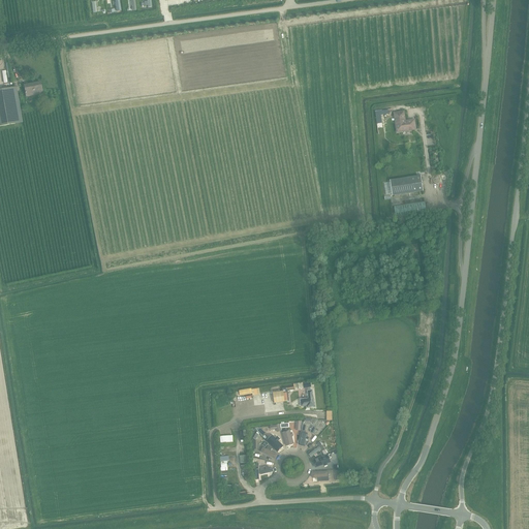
[(24,85),(26,96),(42,93),(40,82),(24,85)]
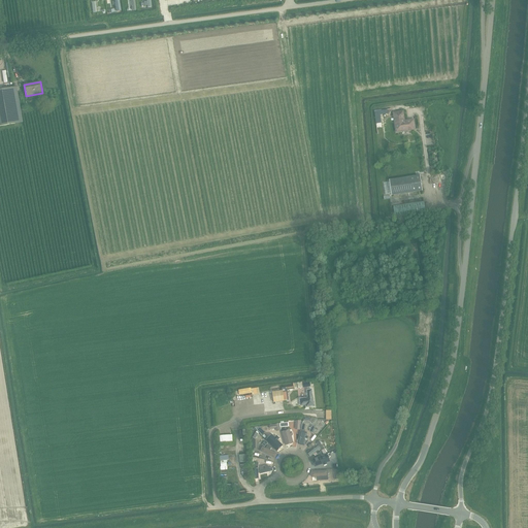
[(0,126),(23,122),(20,108),(17,87),(0,89),(0,126)]
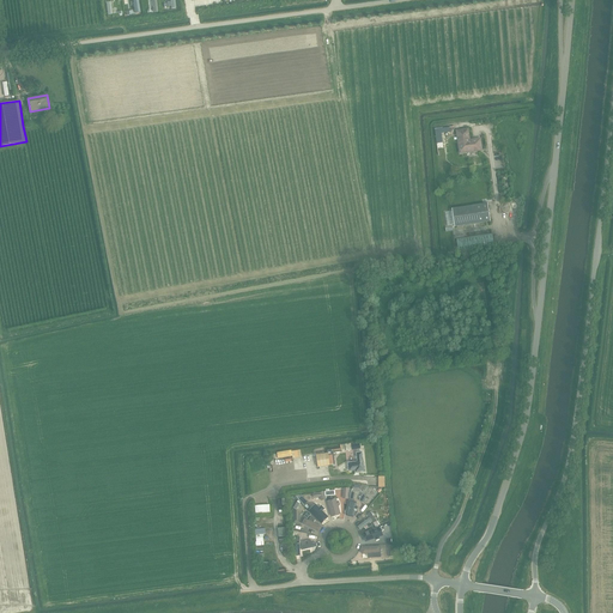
[(459,145),(459,147),(460,149),(460,152),(481,150),(480,140),(471,141),(468,139),(467,131),(457,132),(460,144),(459,145)]
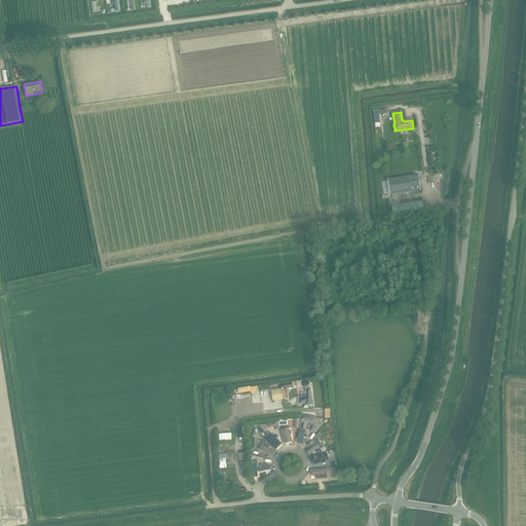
[(387,179),(390,194),(416,191),(421,190),(418,175),(387,179)]
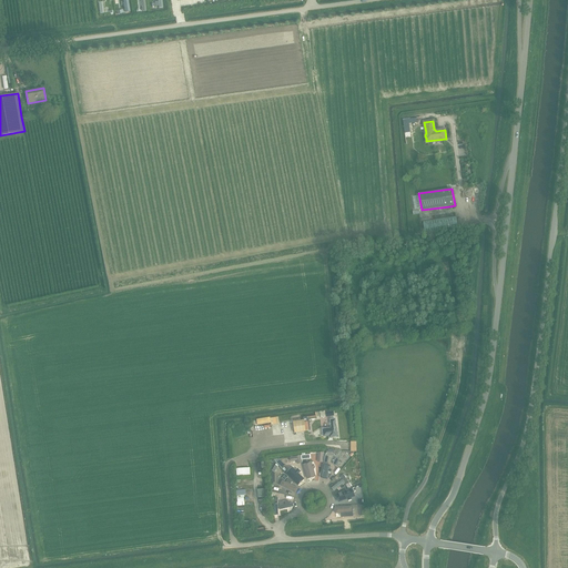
[(423,221),(425,234),(458,230),(456,216),(423,221)]
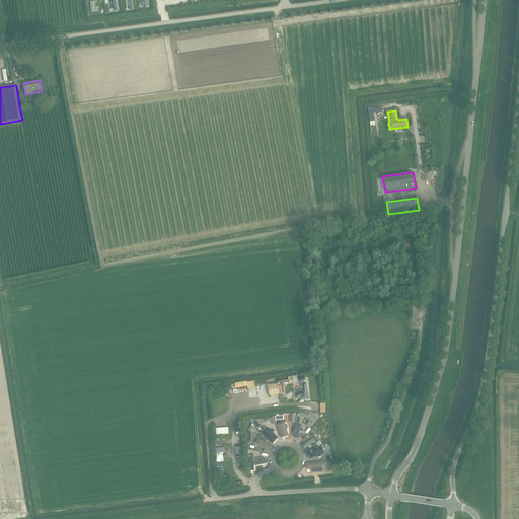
[(289,382),(289,380),(278,381),(280,394),(284,393),(282,383),(289,382)]
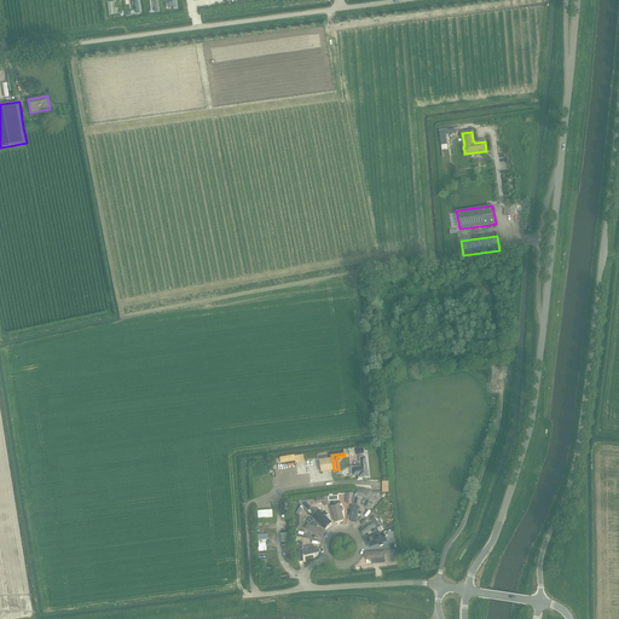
[(368,474),(365,457),(359,457),(360,467),(351,468),(352,475),(362,475),(362,476),(364,476),(364,475),(368,474)]
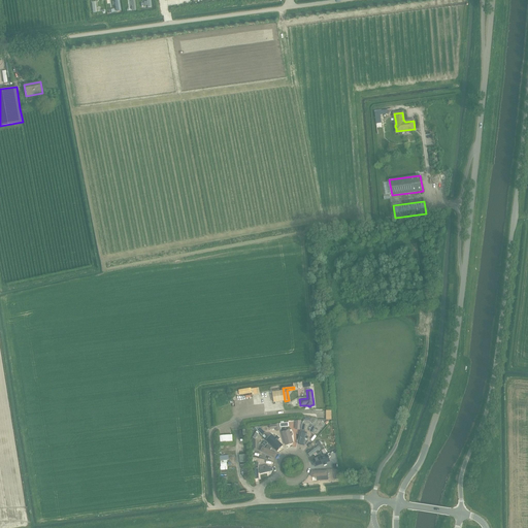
[(272,392),(274,402),(284,401),(283,391),(272,392)]
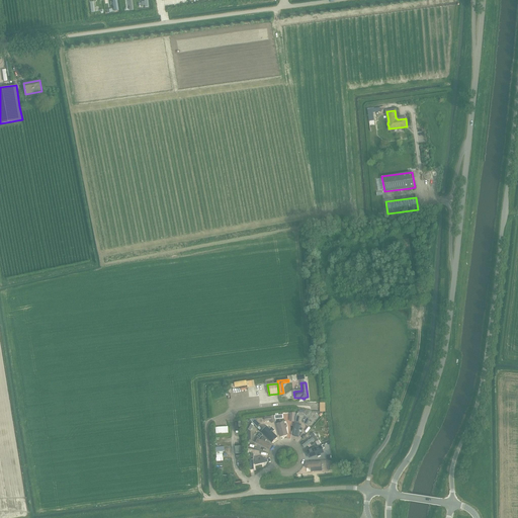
[(284,422),(276,423),(280,437),(288,435),(285,427),(286,427),(286,424),(285,424),(284,422)]
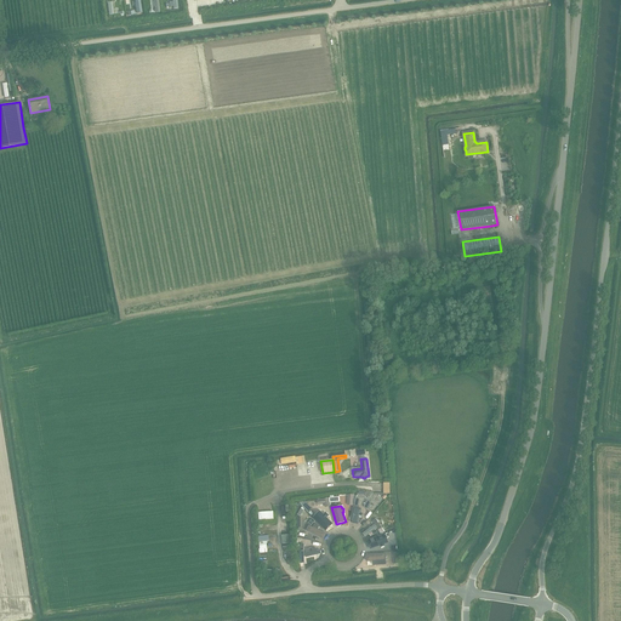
[(359,512),(355,511),(351,525),(358,528),(362,516),(358,514),(359,512)]
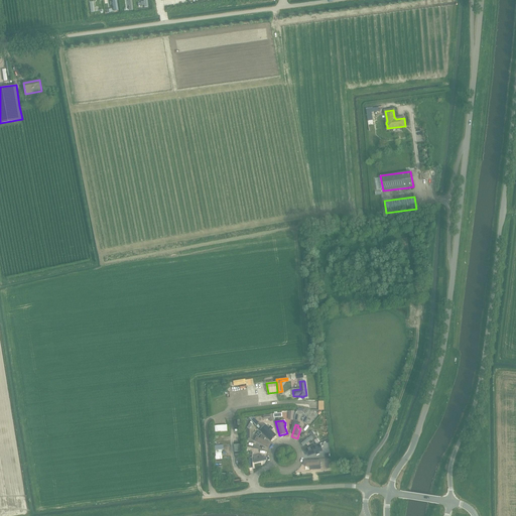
[(276,435),(265,425),(260,430),(270,440),(276,435)]
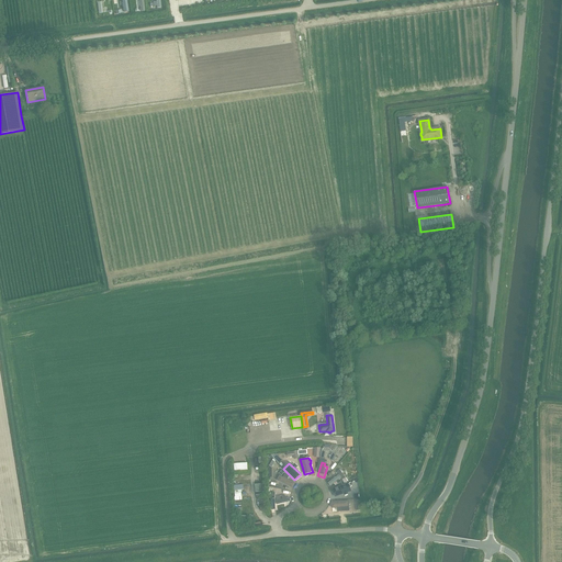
[(287,475),(284,474),(282,476),(280,475),(277,481),(292,487),(295,483),(288,479),(289,476),(287,475)]
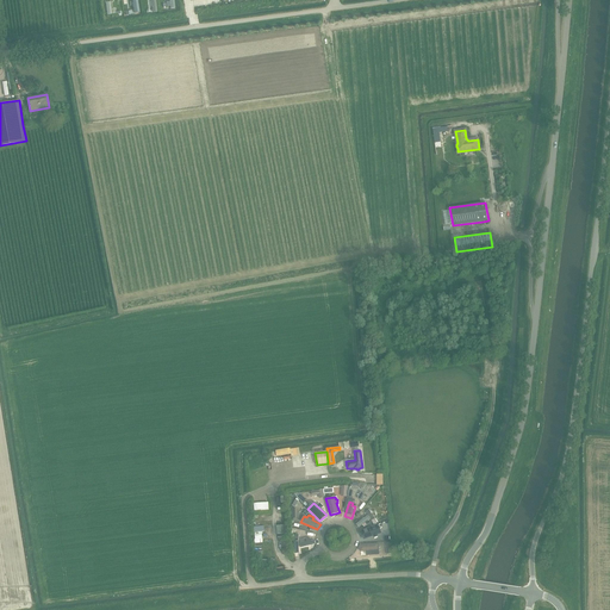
[(367,517),(355,526),(358,528),(369,520),(367,517)]
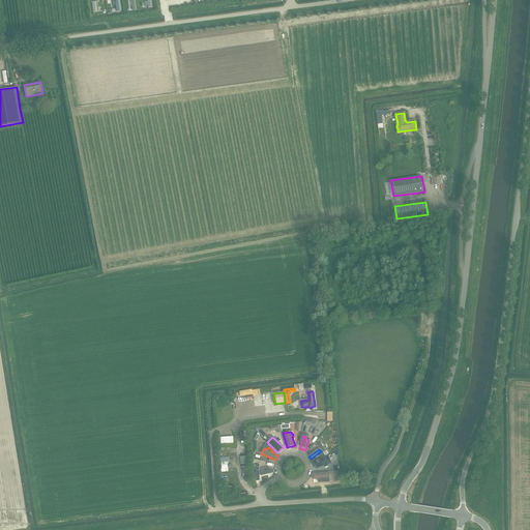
[(328,458),(314,463),(316,469),(330,464),(328,458)]
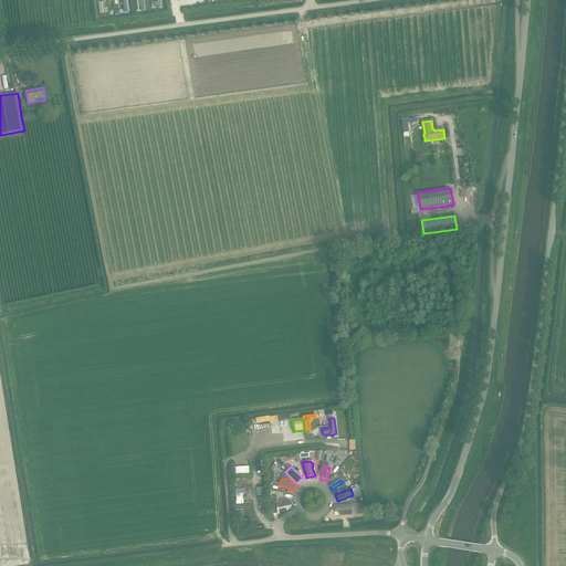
[(352,514),(350,504),(334,505),(334,512),(344,511),(344,514),(352,514)]
